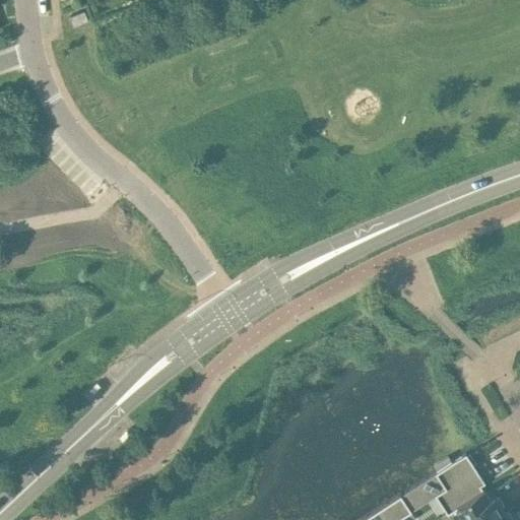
[(83,10),(69,16),(73,25),(87,19),(83,10)]
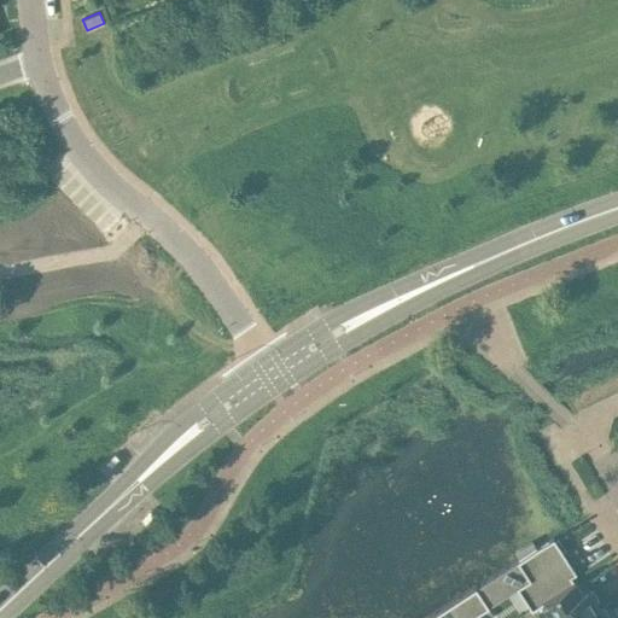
[(555,540),(554,538),(452,604),(460,617),(481,617),(477,612),(517,587),(530,608),(573,581),(570,575),(575,571),(563,553),(565,551),(558,538),(555,540)]
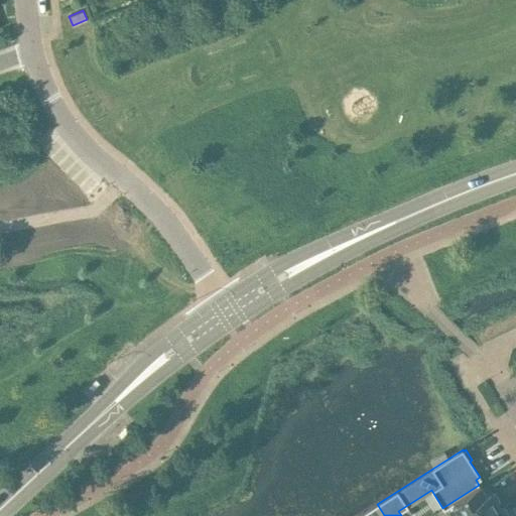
[(447,515),(483,515),(499,506),(498,504),(500,502),(493,492),(491,494),(489,491),(485,494),(479,485),(442,508),(447,515)]
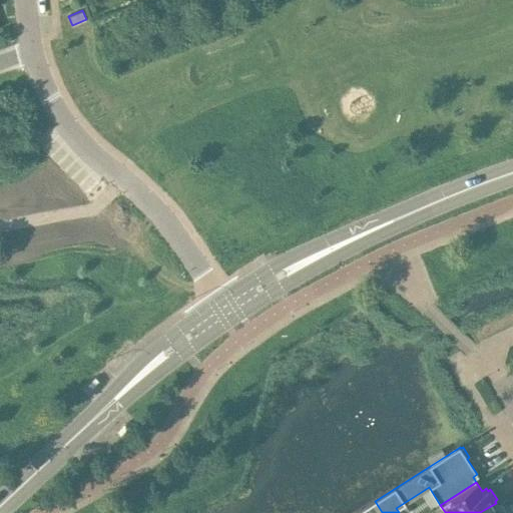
[(382,512),(375,501),(356,512),(382,512)]
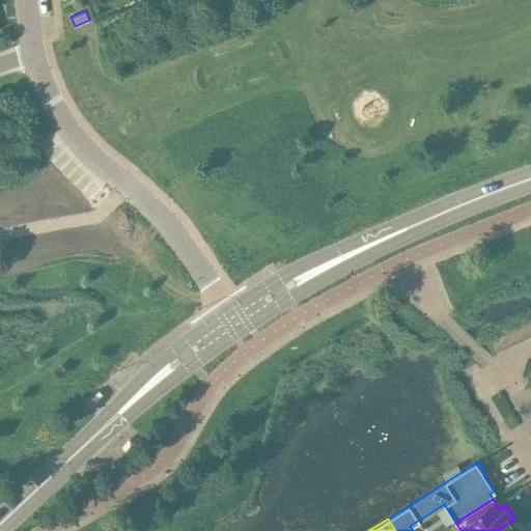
[(513,521),(497,530),(523,530),(518,522),(515,523),(513,521)]
